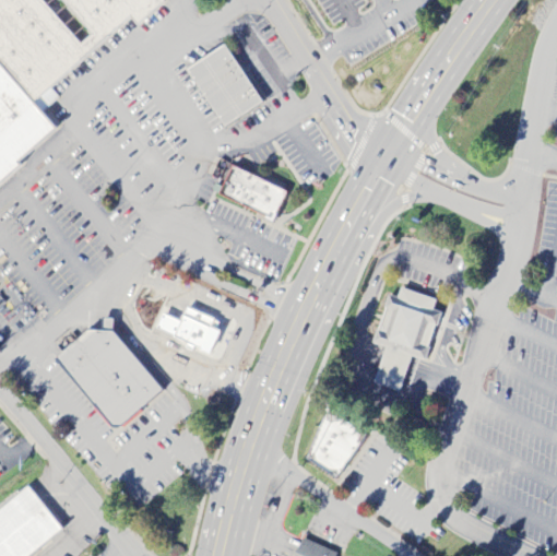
[(0,0),(0,184),(23,166),(20,161),(60,128),(45,110),(61,97),(52,85),(134,19),(140,24),(167,2),(165,0),(0,0)]
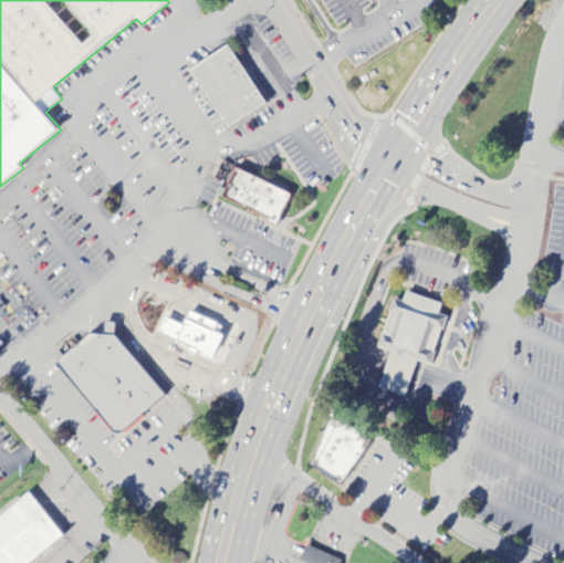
[(227,128),(267,104),(231,43),(190,68),(227,128)]
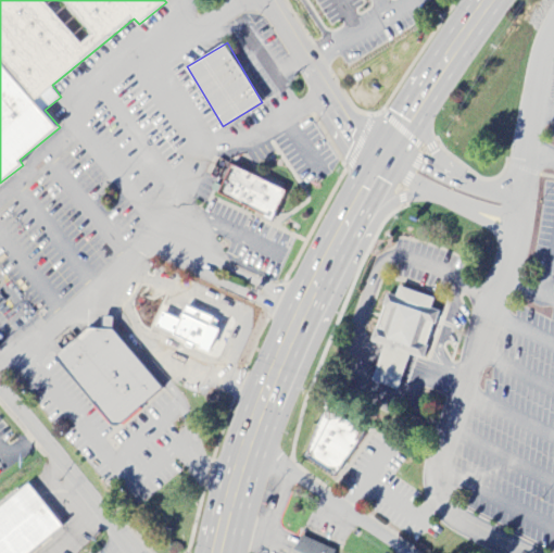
[(218,193),(273,218),(287,189),(231,164),(218,193)]
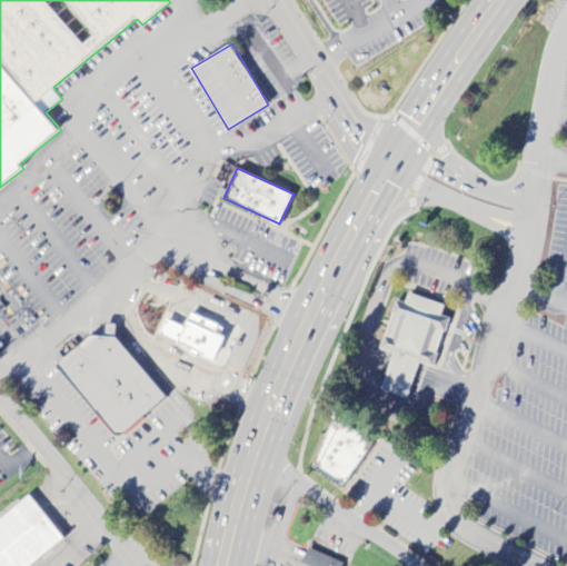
[(443,305),(406,293),(404,301),(394,298),(377,350),(391,355),(381,388),(405,396),(417,360),(431,365),(447,317),(439,315),(443,305)]
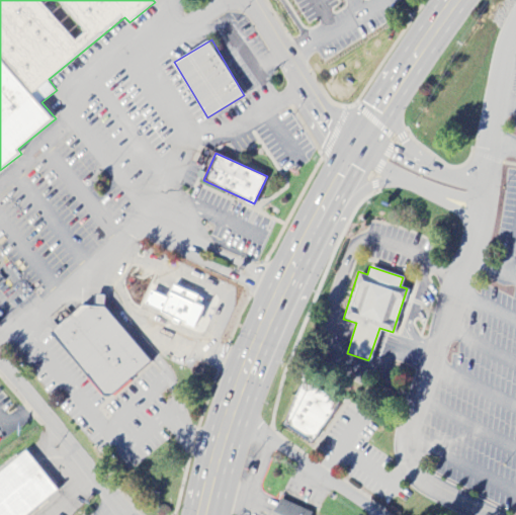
[(54,329),(104,393),(111,391),(150,358),(103,305),(82,302),(54,329)]
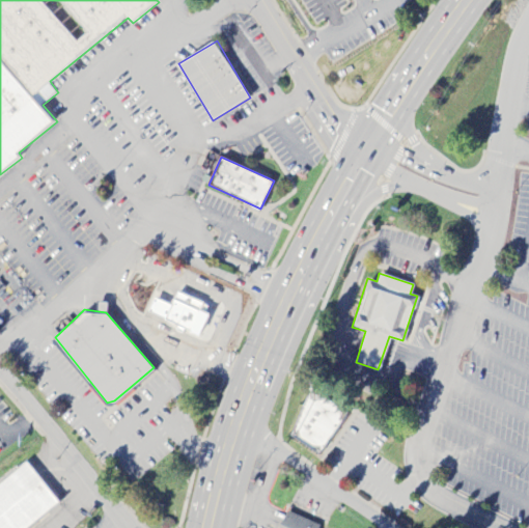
[(344,412),(317,453),(288,435),(315,393),(344,412)]
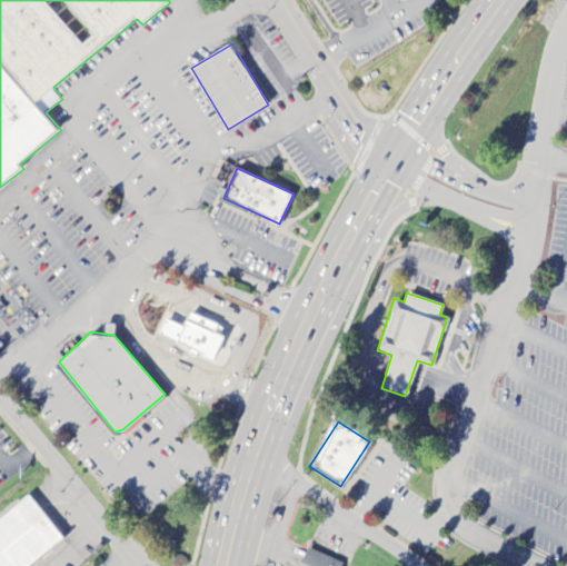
[(0,518),(0,565),(32,565),(67,540),(32,495),(0,518)]
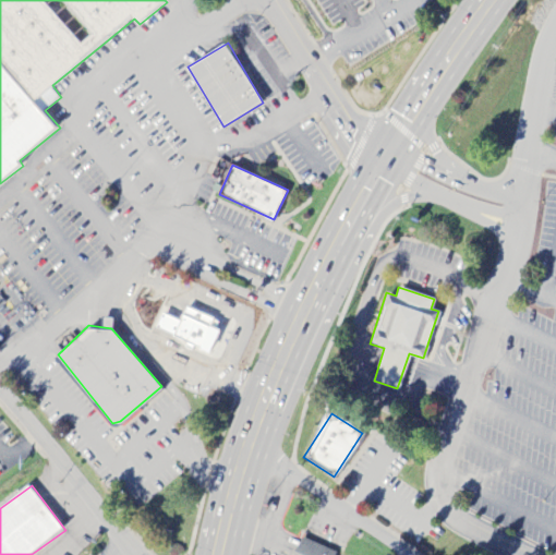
[(335,554),(338,551),(303,537),(294,554),(335,554)]
